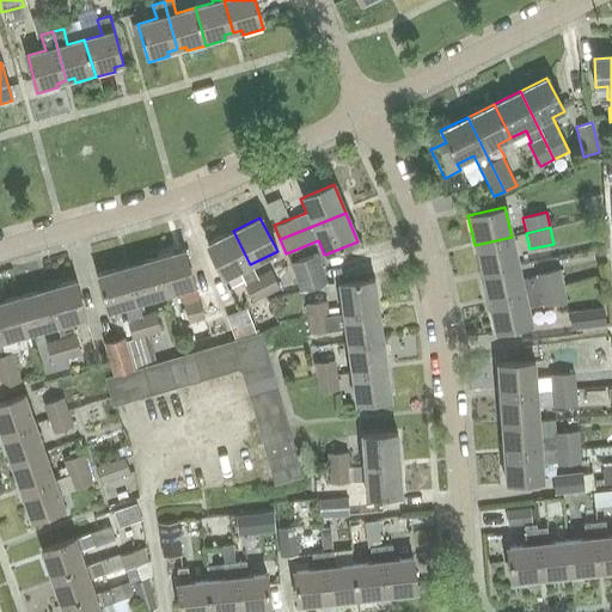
[(256,276),(250,264),(233,231),(206,245),(222,279),(238,271),(244,283),(242,285),(252,303),(267,295),(256,276)]
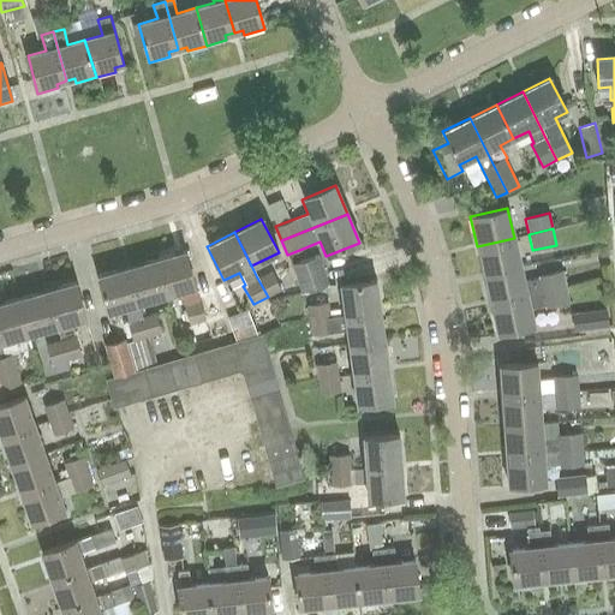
[(521,267),(514,238),(477,246),(484,275),(521,267)]
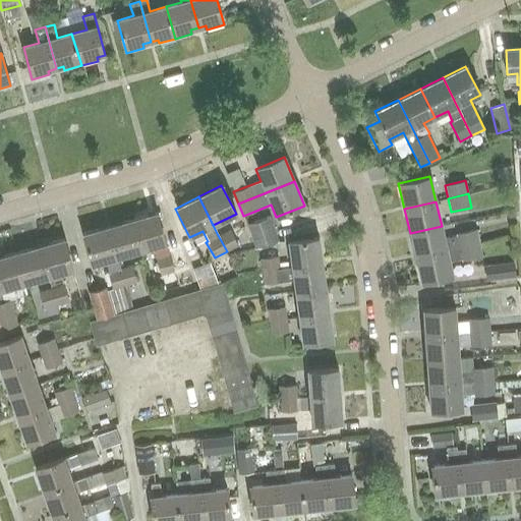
[(156,213),(130,220),(139,250),(164,243),(156,213)]
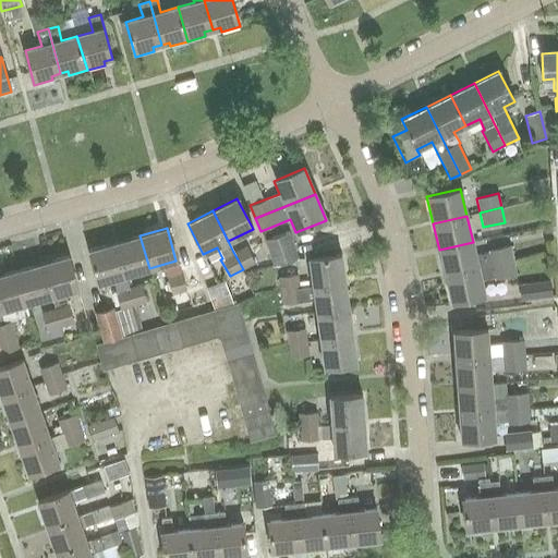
[(265,240),(273,262),(274,266),(298,257),(289,231),(265,240)]
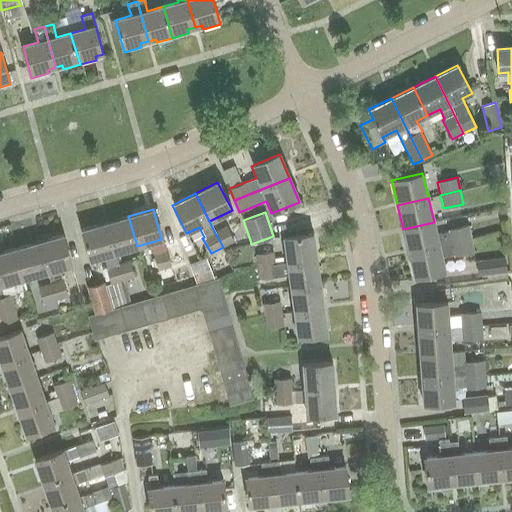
[(128,216),(105,222),(114,253),(137,246),(128,216)]
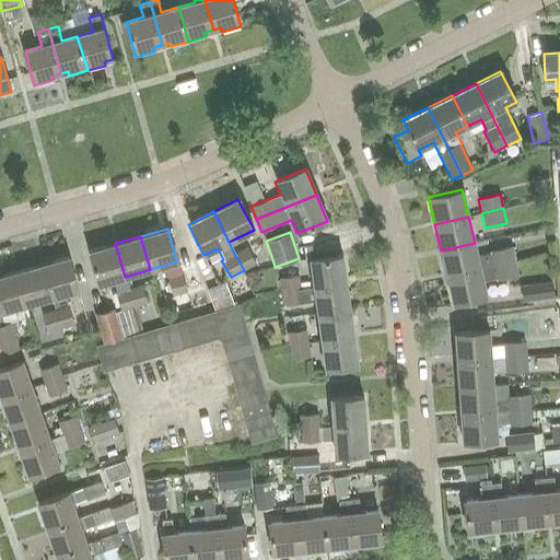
[(115,243),(89,251),(98,284),(113,280),(117,292),(116,292),(121,311),(133,307),(128,289),(125,277),(115,243)]
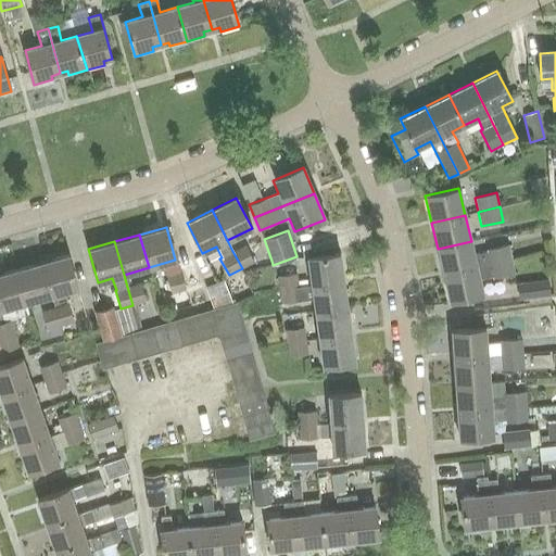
[(487,252),(475,255),(471,241),(438,249),(443,275),(512,260),(508,244),(487,250),(487,252)]
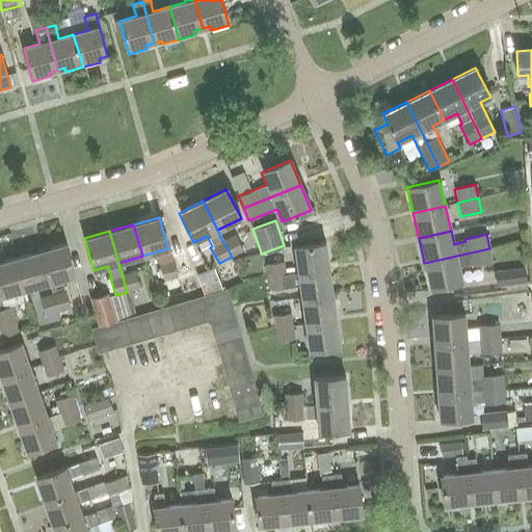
[(222,240),(232,257),(243,251),(235,234),(222,240)]
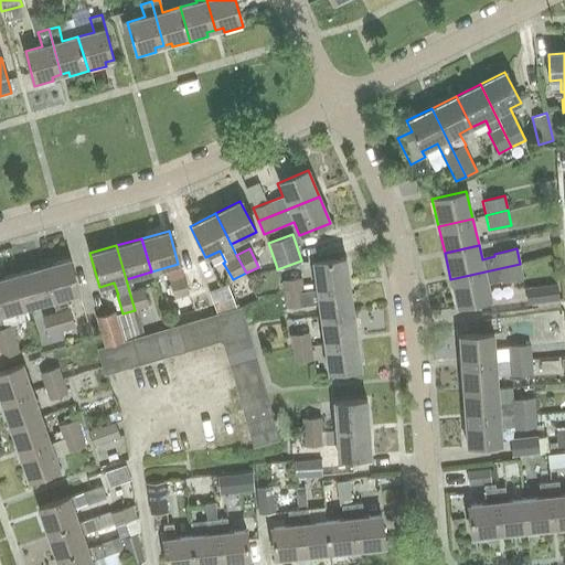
[(43,267),(52,300),(78,292),(70,259),(43,267)]
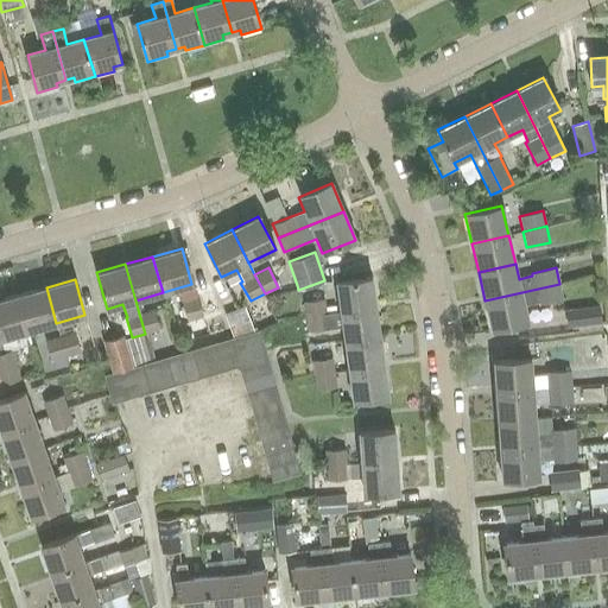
[(340,311),(375,306),(372,279),(336,284),(340,311)]
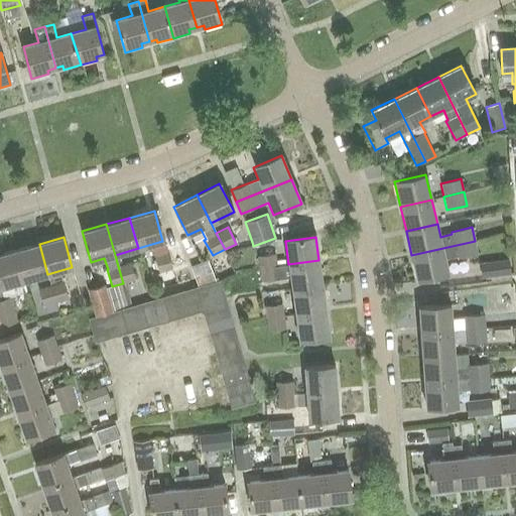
[(457,256),(457,258),(477,254),(475,241),(411,255),(417,280),(448,273),(445,258),(457,256)]
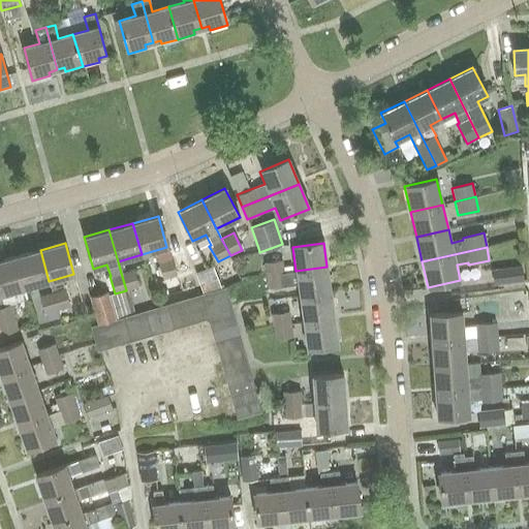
[(25,288),(49,281),(40,250),(16,256),(25,288)]
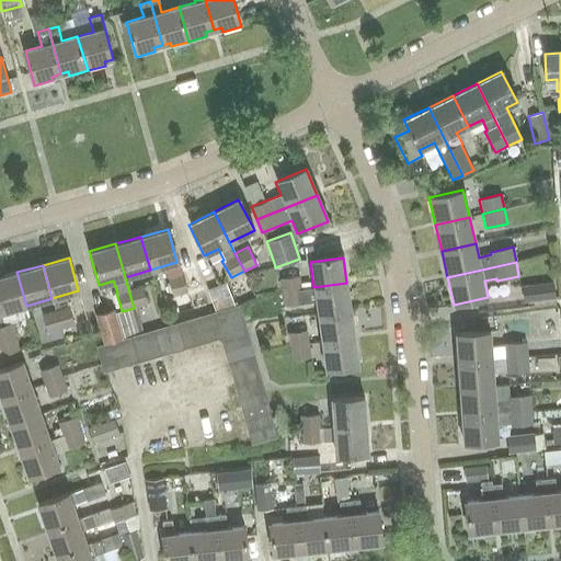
[(0,276),(0,311),(0,312),(26,306),(16,272),(0,276)]
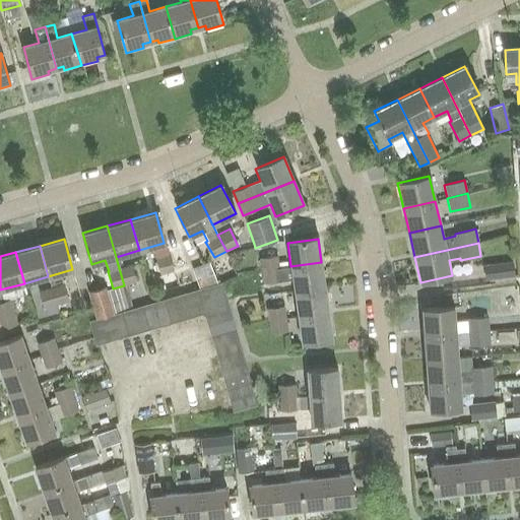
[(168,254),(155,257),(160,275),(173,271),(168,254)]
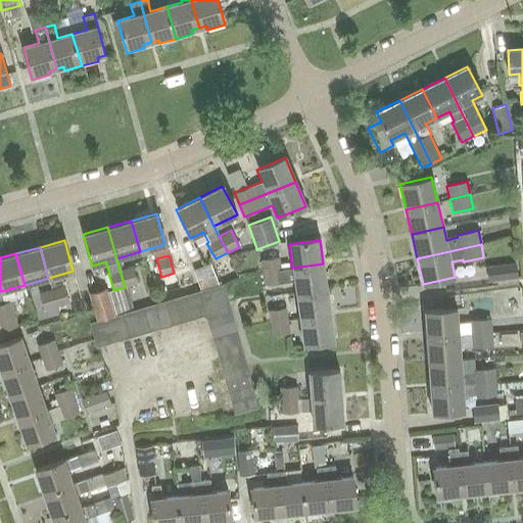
[(263,273),(281,270),(279,257),(260,259),(263,273)]
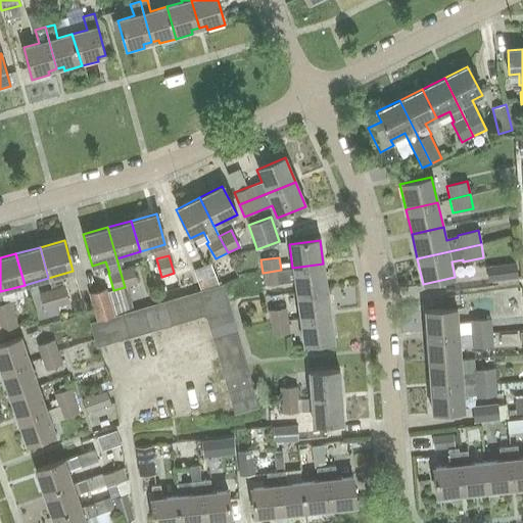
[(488,282),(518,278),(516,263),(485,266),(488,282)]
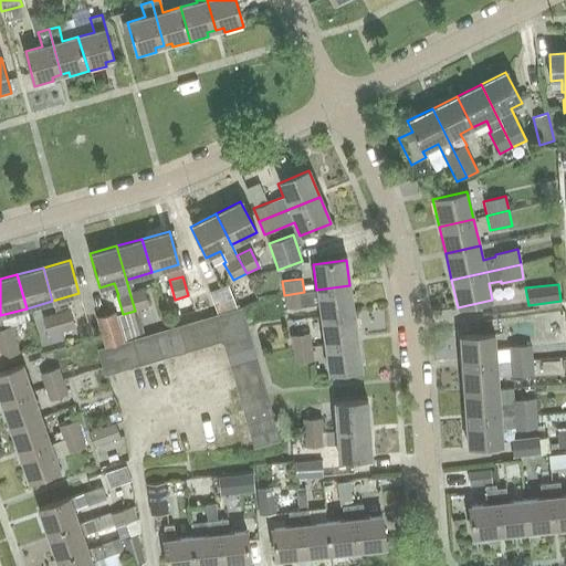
[(205,285),(192,287),(195,306),(207,305),(205,285)]
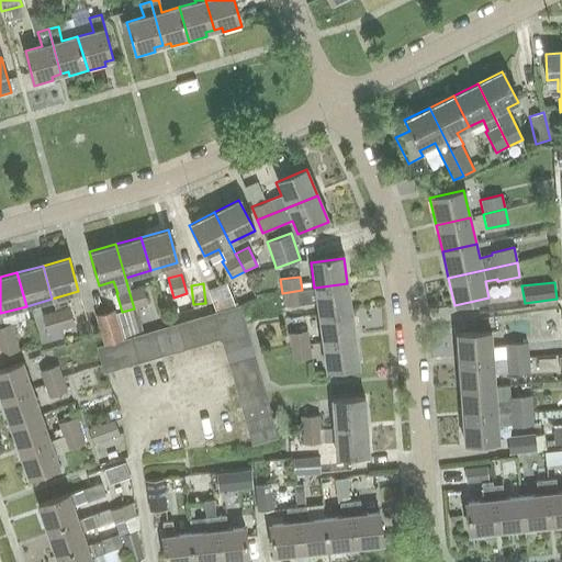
[(318,317),(351,313),(347,283),(314,288),(302,290),(282,293),(284,307),(316,303),(318,317)]
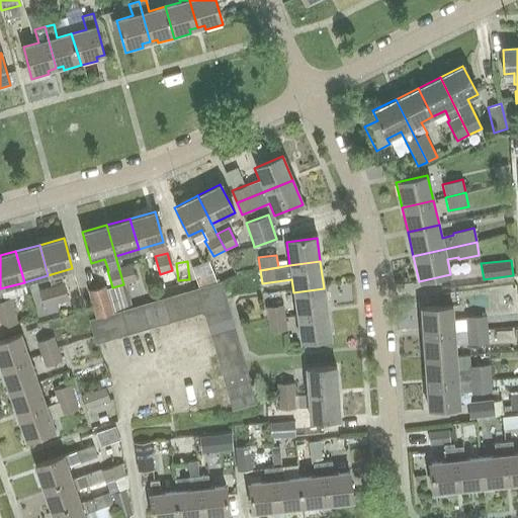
[(199,289),(217,284),(208,262),(191,269),(199,289)]
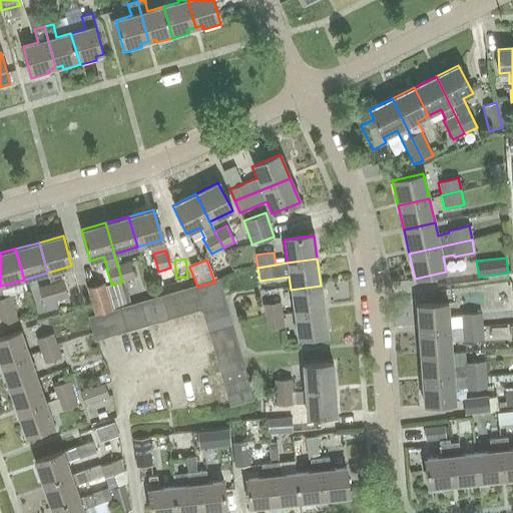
[(129,261),(117,265),(122,282),(134,279),(129,261)]
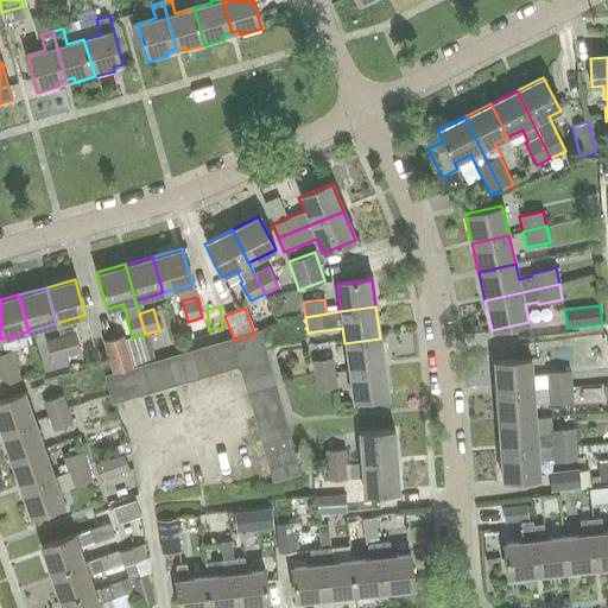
[(74,333),(59,336),(64,358),(80,353),(74,333)]
